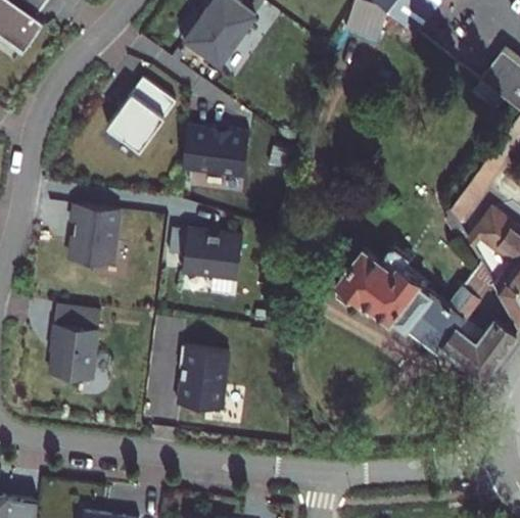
[(48,0),(0,0),(0,35),(18,49),(17,51),(21,54),(42,25),(35,19),(48,0)]
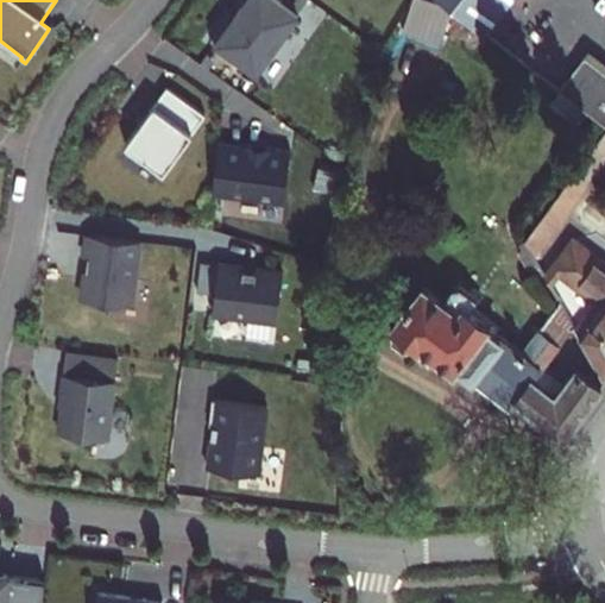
[(294,18),(268,0),(238,0),(233,7),(238,10),(229,22),(225,19),(207,45),(253,77),(294,18)]
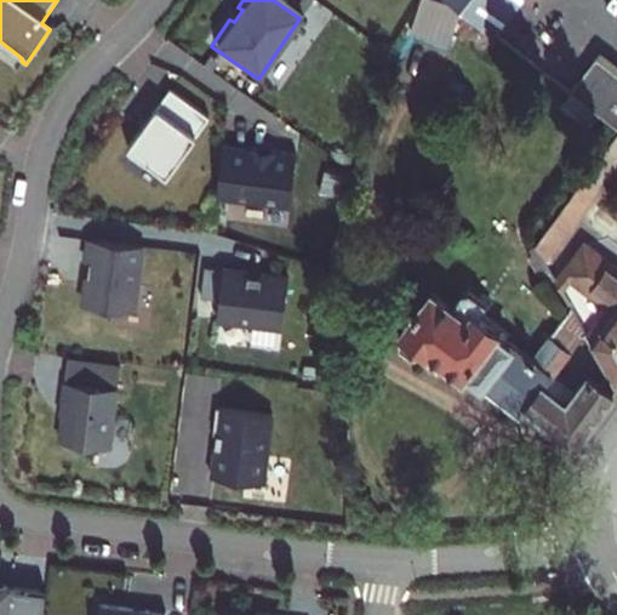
[(452,22),(484,44),(515,0),(434,0),(432,7),(452,22)]
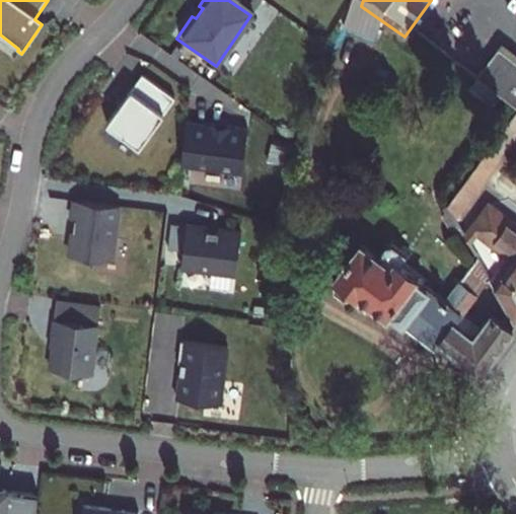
[(347,6),(335,37),(366,49),(378,18),(347,6)]
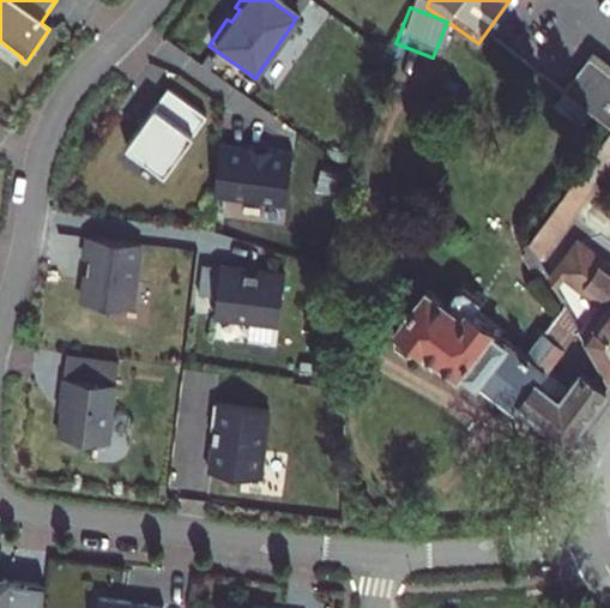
[(557,97),(607,134),(609,130),(609,71),(590,55),(557,97)]
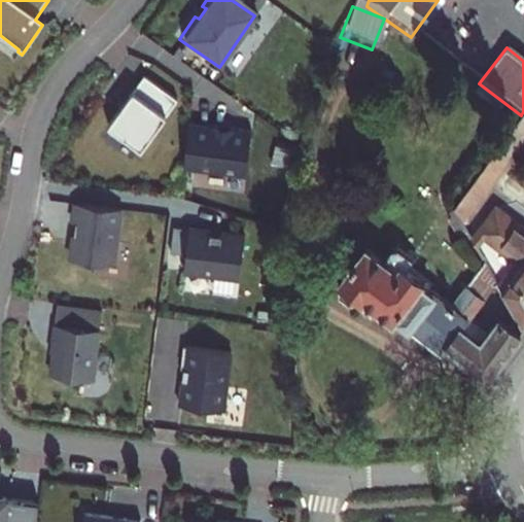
[(176,104),(143,80),(107,131),(140,154),(176,104)]
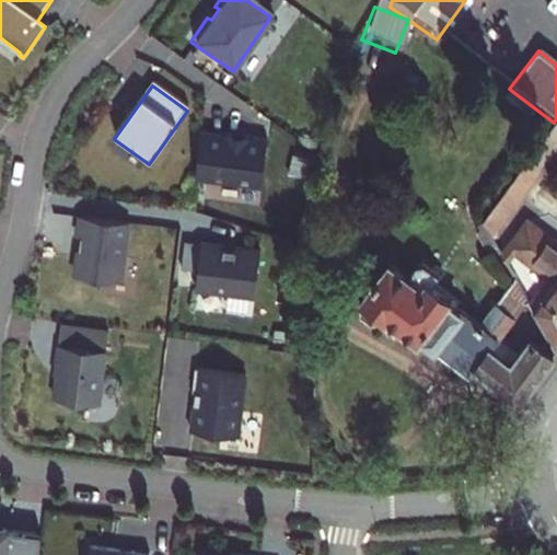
[(491,238),(556,153),(556,126),(477,227),(491,238)]
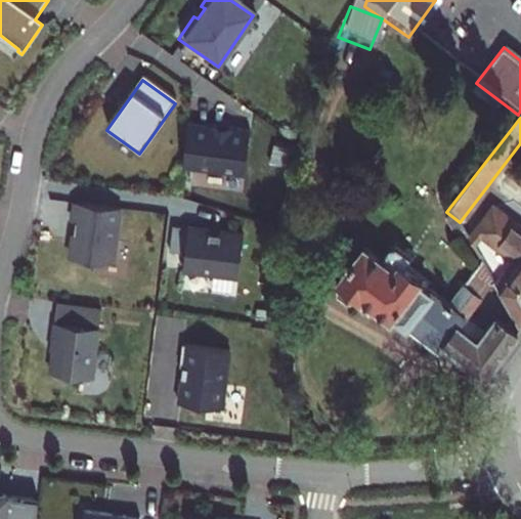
[(215,130),(187,127),(182,170),(244,178),(249,134),(227,132),(227,135),(215,134),(215,130)]
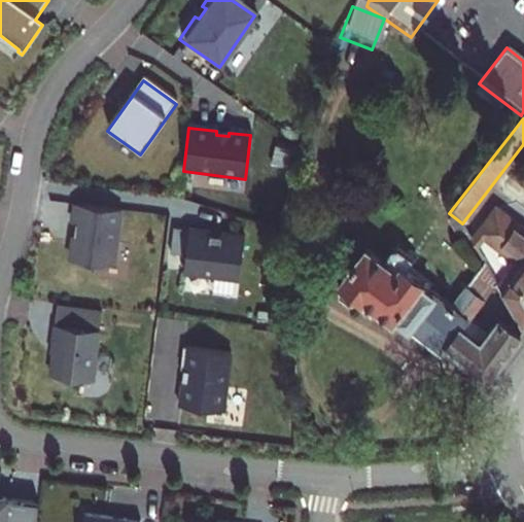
[(112,270),(119,213),(75,208),(72,228),(75,228),(70,265),(112,270)]
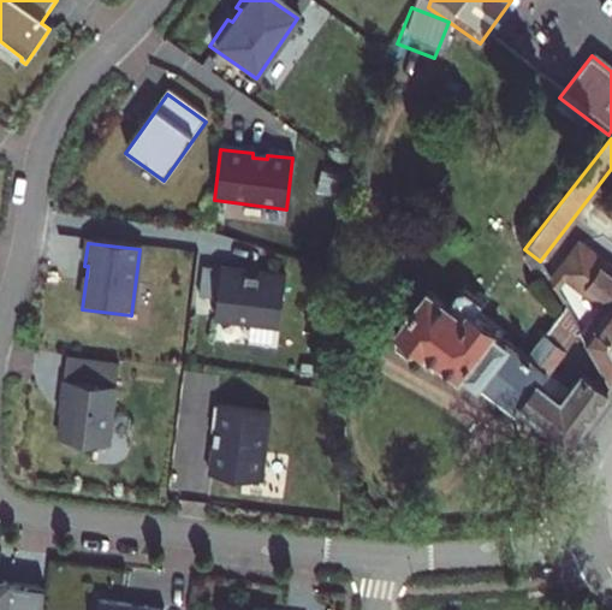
[(606,307),(581,341),(583,344),(610,390),(611,385),(611,278),(576,250),(562,272),(606,307)]
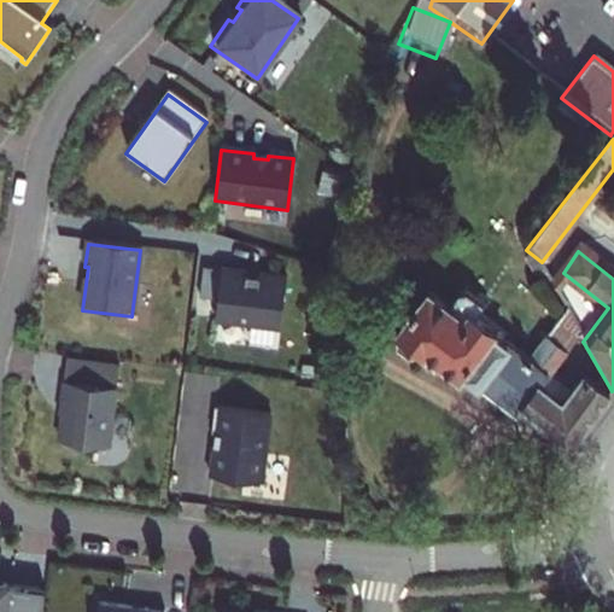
[(513,415),(518,411),(577,331),(562,306),(526,349),(455,298),(468,280),(450,267),(437,285),(428,280),(392,332),(399,338),(396,347),(432,372),(438,363),(455,376),(460,369),(474,380),(471,386),(513,415)]
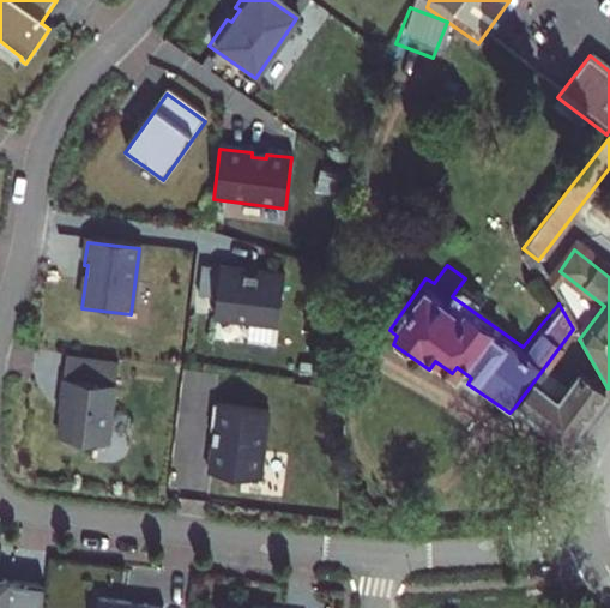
[(215,302),(218,274),(200,271),(198,301),(215,302)]
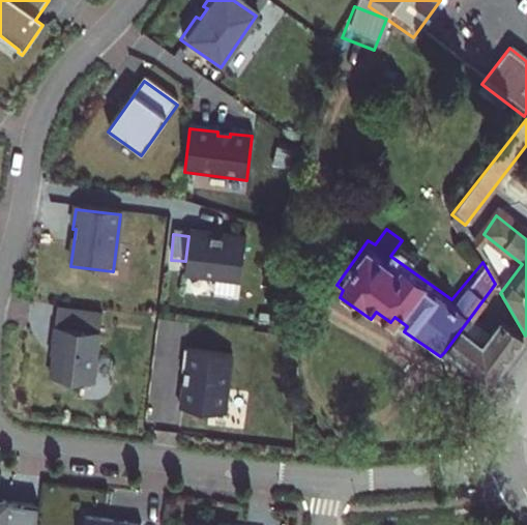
[(185,261),(184,278),(240,285),(245,240),(222,238),(222,240),(210,239),(211,237),(188,234),(188,236),(185,261)]
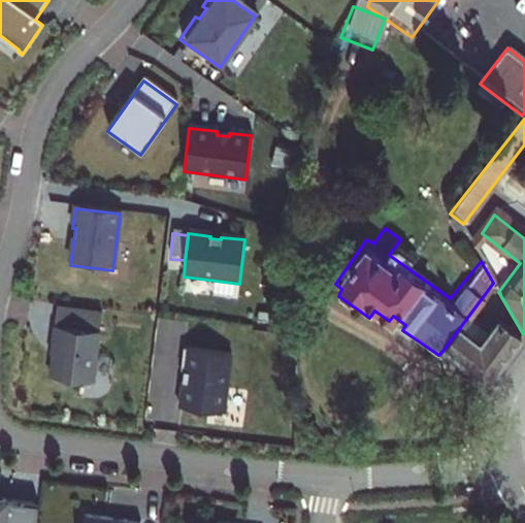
[(493,283),(443,351),(488,381),(521,336),(488,314),(500,295),(498,292),(493,283)]
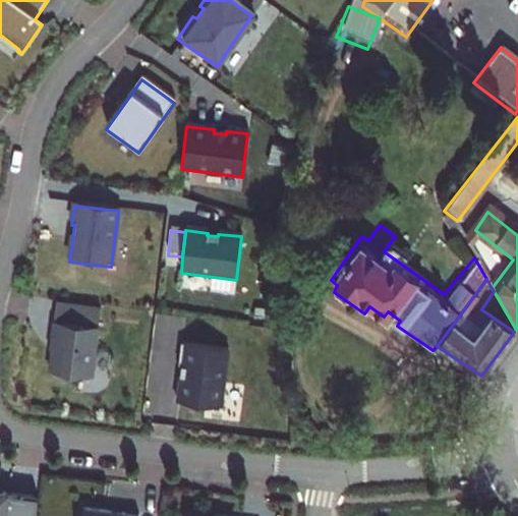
[(56,305),(53,326),(79,329),(81,309),(56,305)]
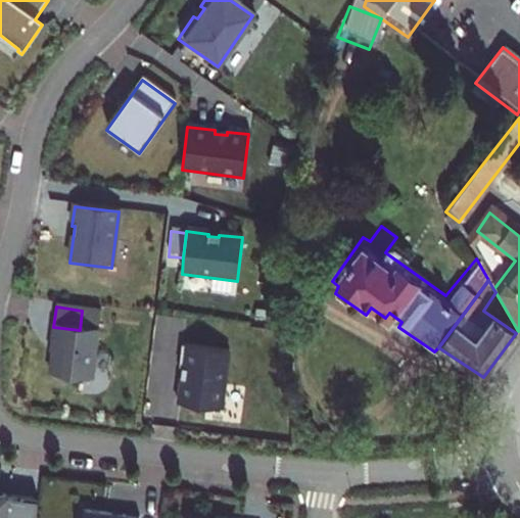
[(82,311),(80,330),(99,333),(101,313),(82,311)]
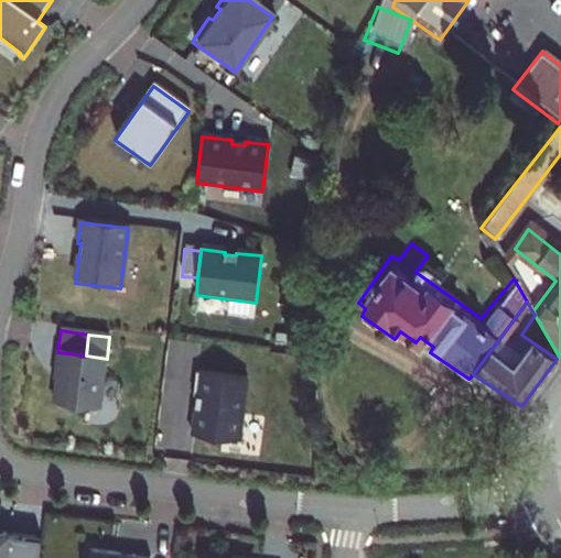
[(294,337),(277,336),(276,351),(293,352),(294,337)]
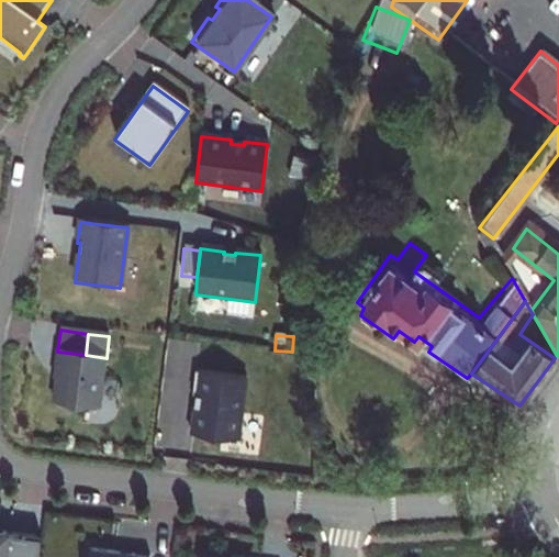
[(86,355),(57,352),(55,370),(58,370),(54,407),(100,411),(107,358),(86,355)]
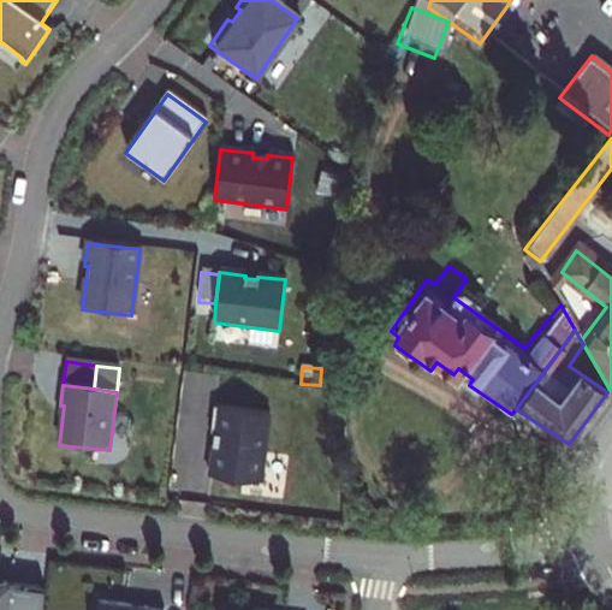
[(215,436),(211,479),(263,485),(271,416),(215,409),(213,436),(215,436)]
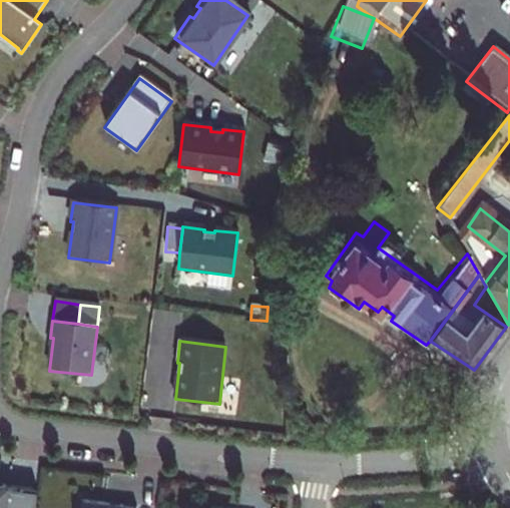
[(37,507),(38,494),(0,489),(0,507),(37,507)]
